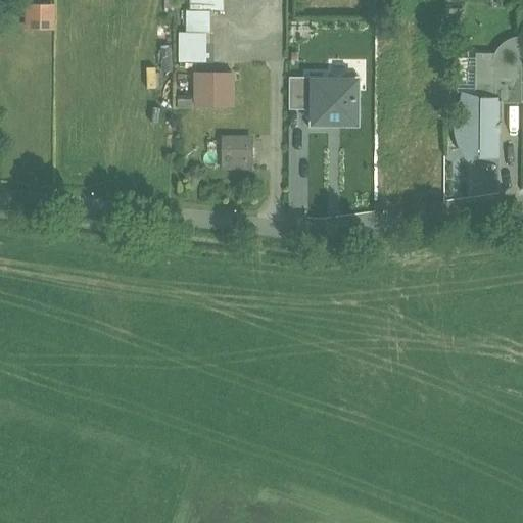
[(224,0),(190,0),(190,11),(224,11),(224,0)]
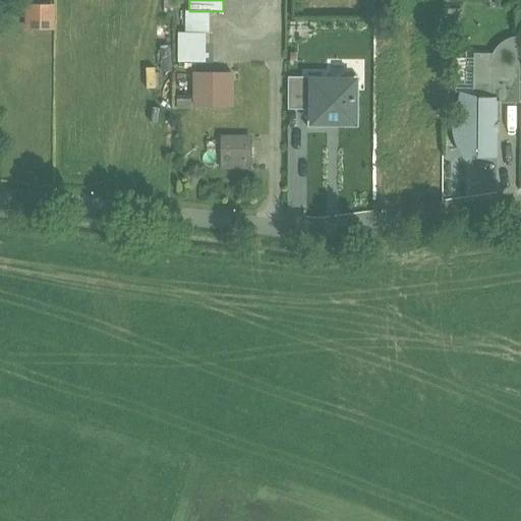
[(55,6),(26,6),(25,29),(55,29),(55,6)]
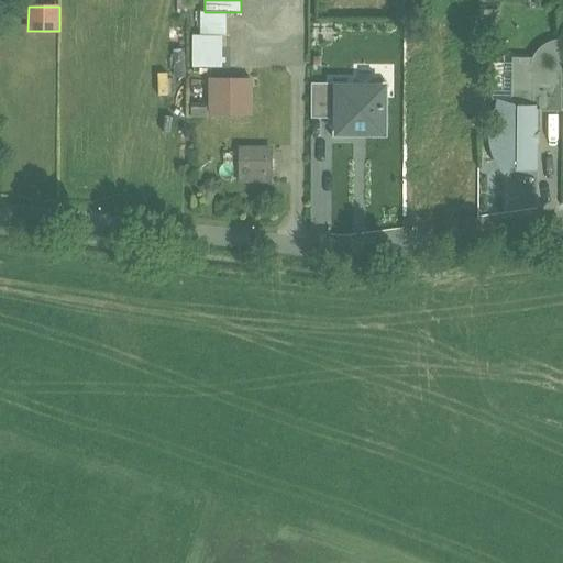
[(200,13),(200,34),(225,34),(225,13),(200,13)]
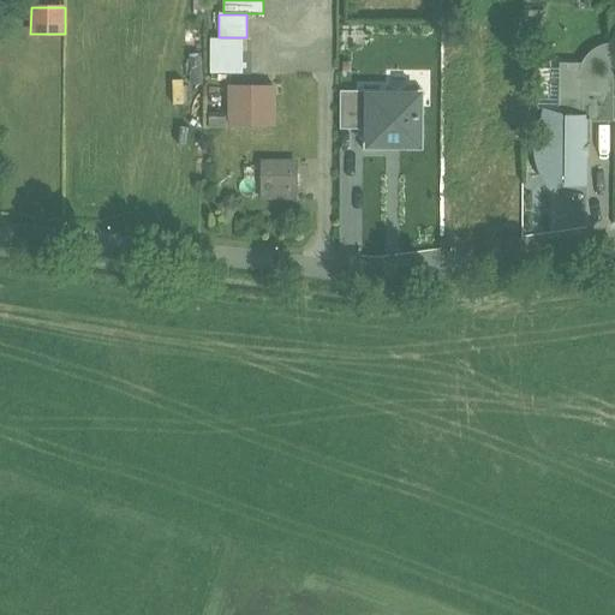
[(243,39),(212,39),(212,73),(243,73),(243,39)]
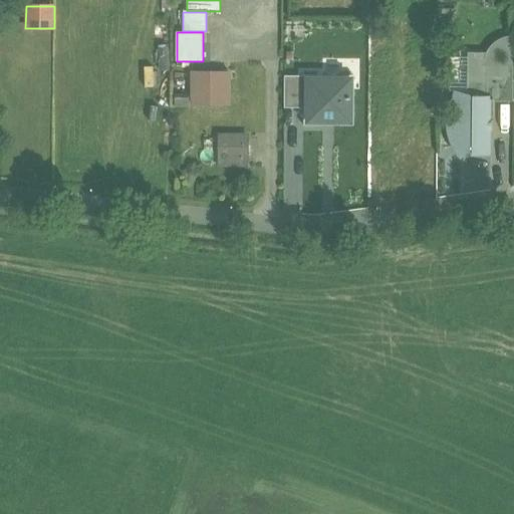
[(513,35),(504,37),(500,39),(496,42),(493,45),(489,50),(486,56),(485,60),(485,65),(513,65),(513,35)]
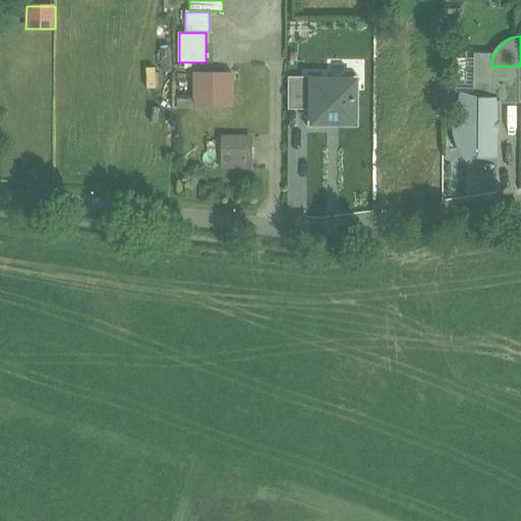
[(459,84),(475,84),(476,61),(459,61),(459,84)]
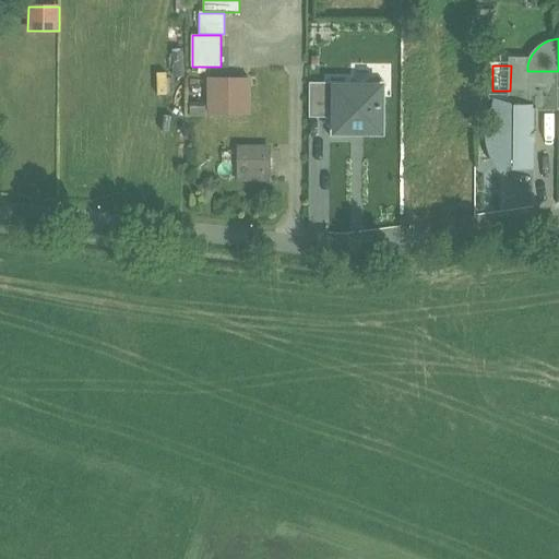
[(558,79),(558,71),(527,71),(527,106),(535,106),(535,110),(558,110),(558,79)]
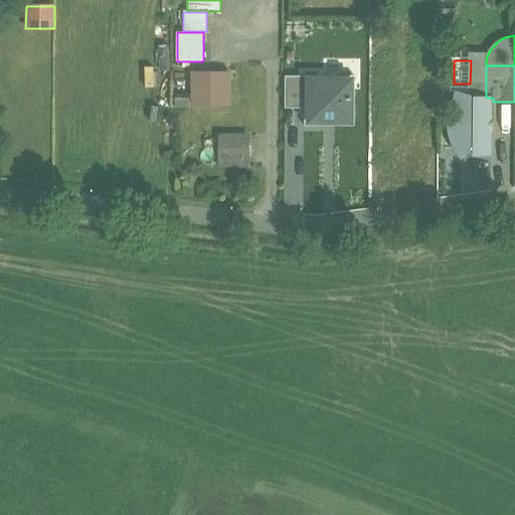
[(228,74),(191,75),(191,108),(228,108),(228,74)]
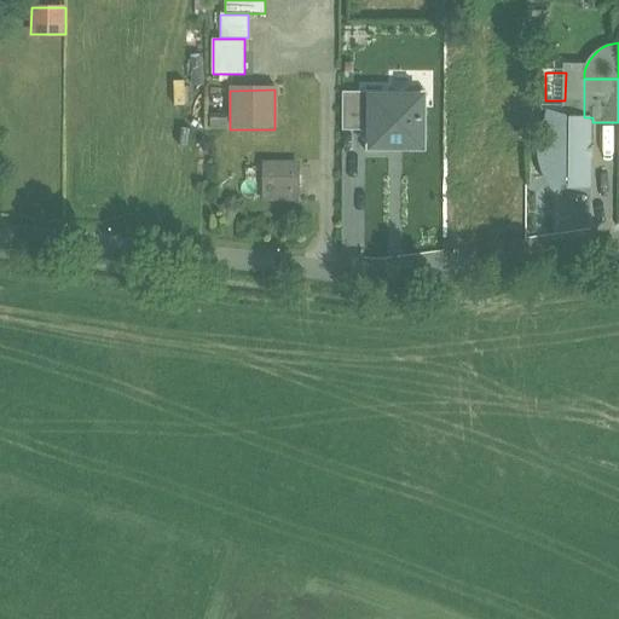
[(342,92),(342,128),(368,128),(368,92),(342,92)]
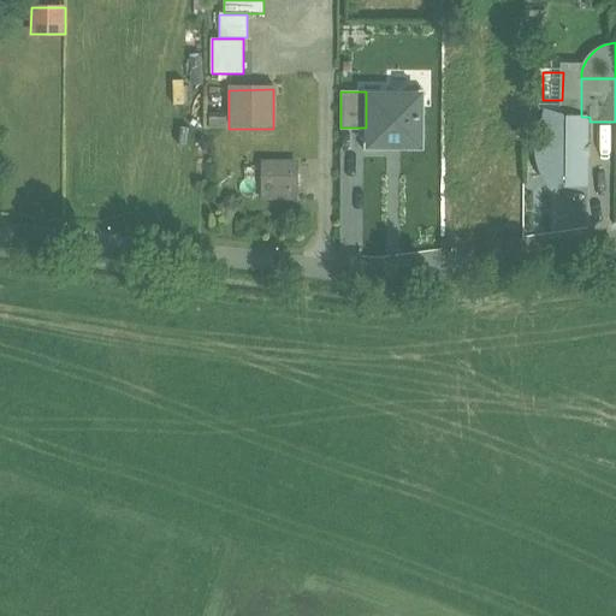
[(422,93),(366,92),(366,128),(366,148),(422,149),(422,93)]
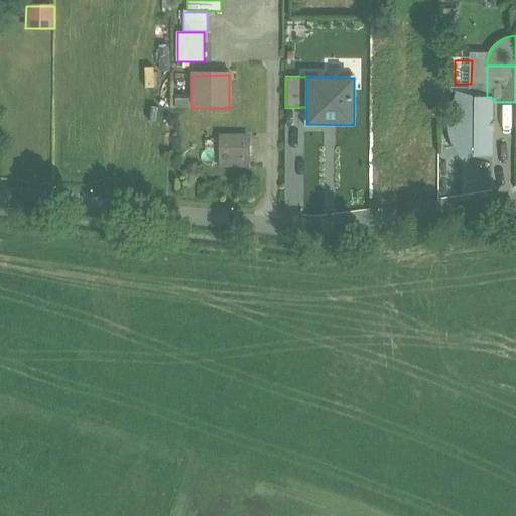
[(473,96),(459,92),(453,117),(452,122),(452,128),(452,133),(453,136),(456,143),(459,150),(464,156),(472,149),(475,149),(475,153),(494,153),(494,102),(494,98),(487,98),(472,98),(473,96)]
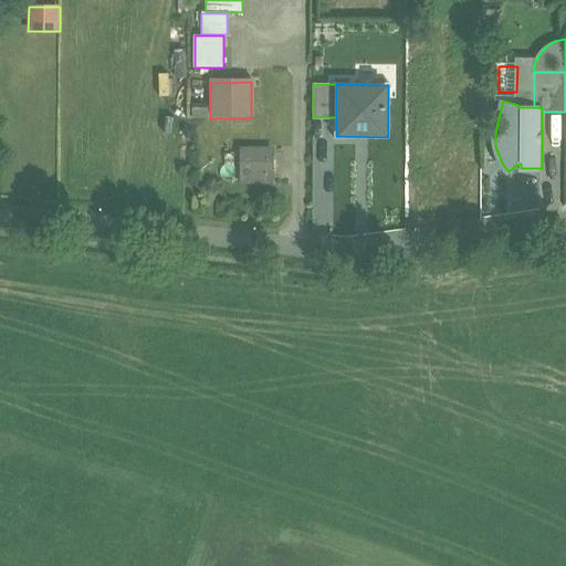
[(272,152),(241,152),(241,185),(272,185),(272,152)]
